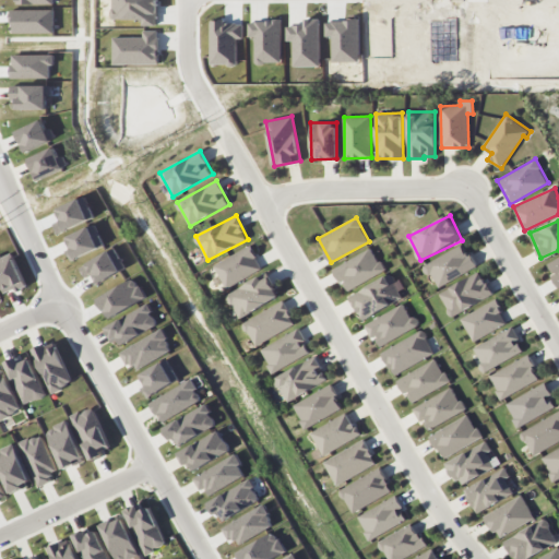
[(477,266),(464,244),(426,264),(439,287),(477,266)]
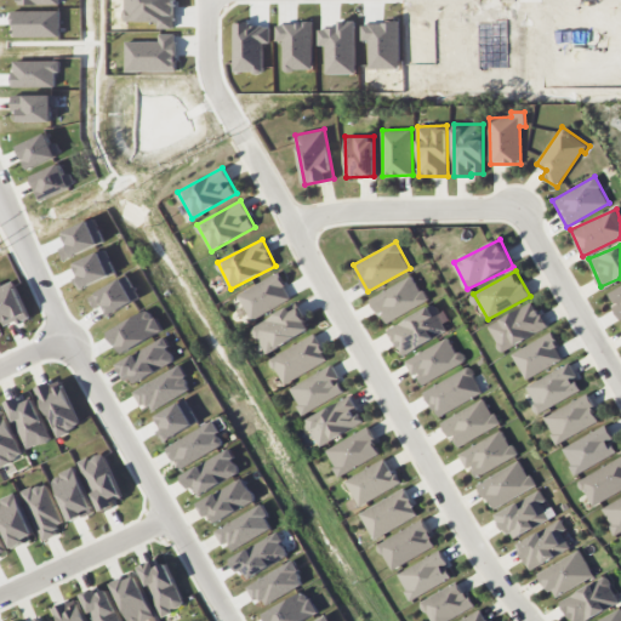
[(292,298),(278,272),(238,295),(251,320),(292,298)]
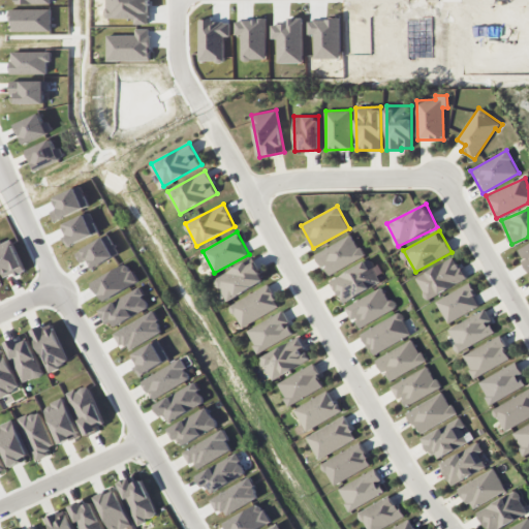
[(363,256),(351,235),(314,254),(321,268),(324,267),(329,275),(363,256)]
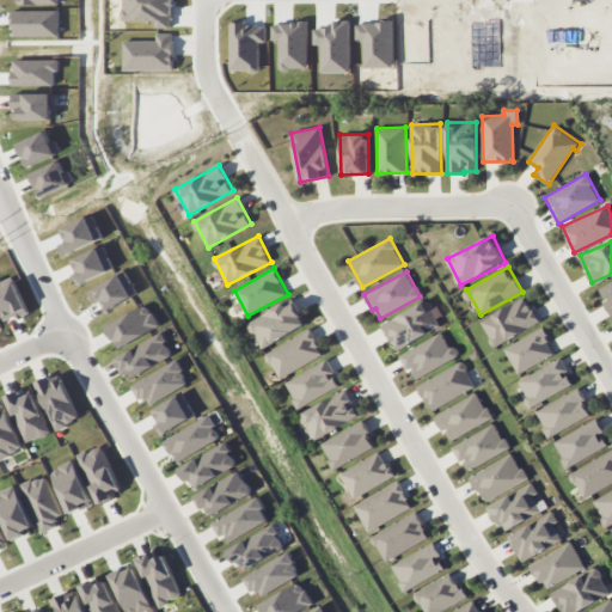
[(611,281),(598,289),(611,314),(611,313),(611,281)]
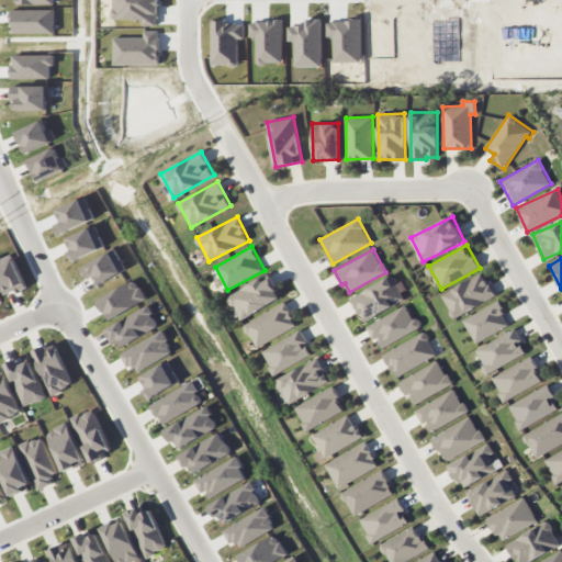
[(496,296),(484,272),(444,293),(456,318),(496,296)]
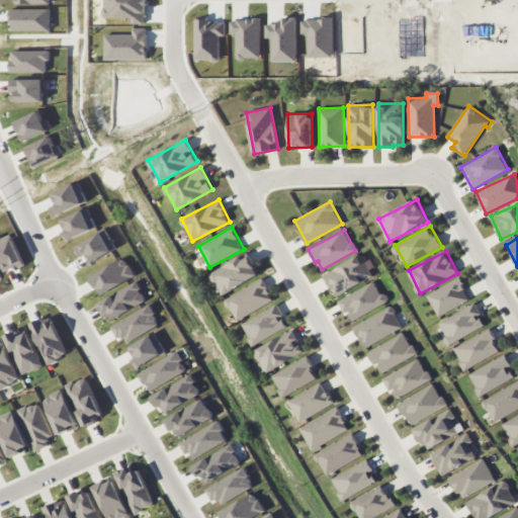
[(323,274),(335,296),(375,274),(363,253),(323,274)]
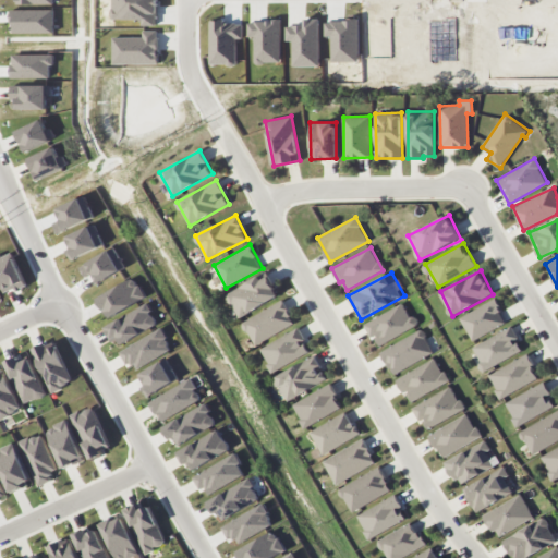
[(226,293),(238,317),(279,298),(267,274),(226,293)]
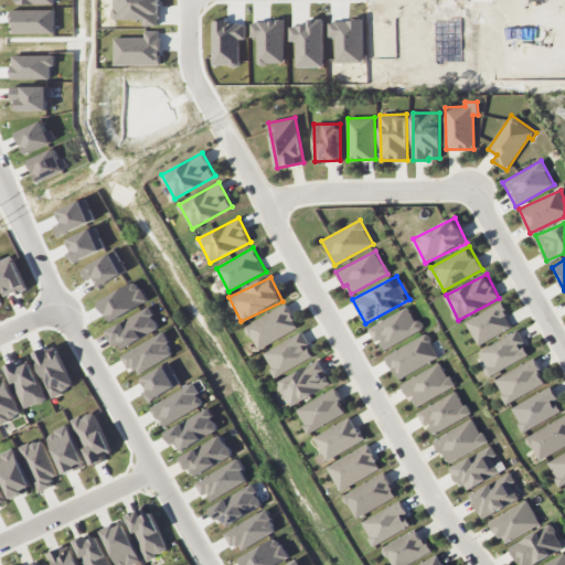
[(135,298),(130,290),(98,307),(102,315),(135,298)]
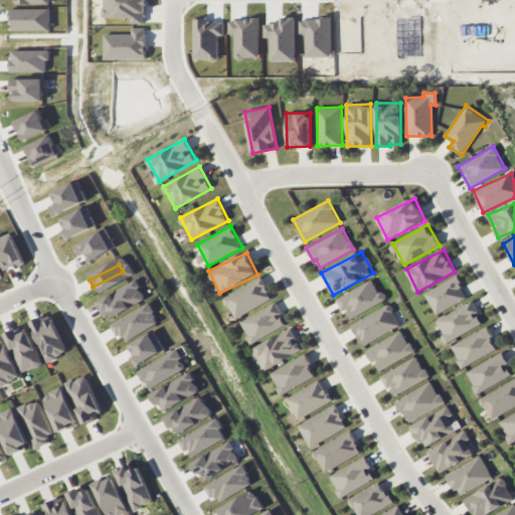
[(235,319),(273,298),(261,277),(223,298),(235,319)]
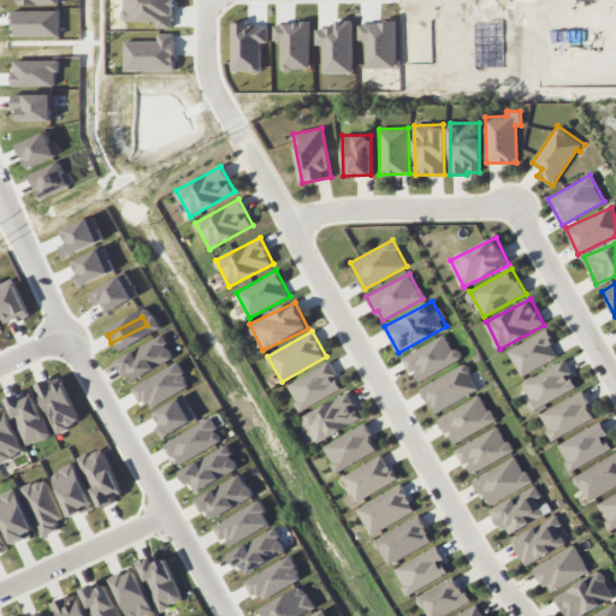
[(521,374),(560,359),(549,331),(510,348),(521,374)]
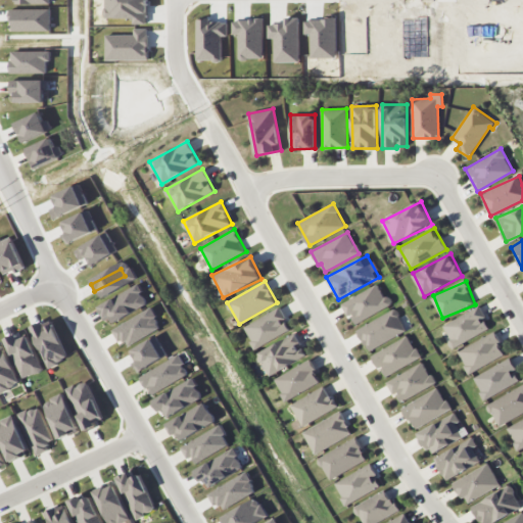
[(342,303),(354,325),(390,305),(378,283),(342,303)]
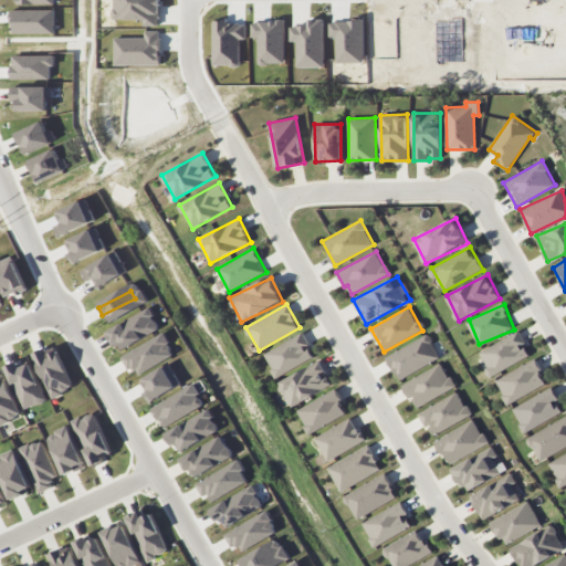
[(119,341),(124,348),(161,327),(149,307),(106,332),(114,344),(119,341)]
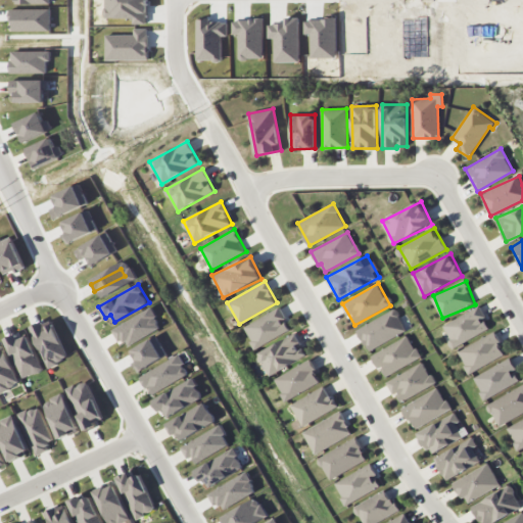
[(491,327),(479,305),(444,326),(456,347),(491,327)]
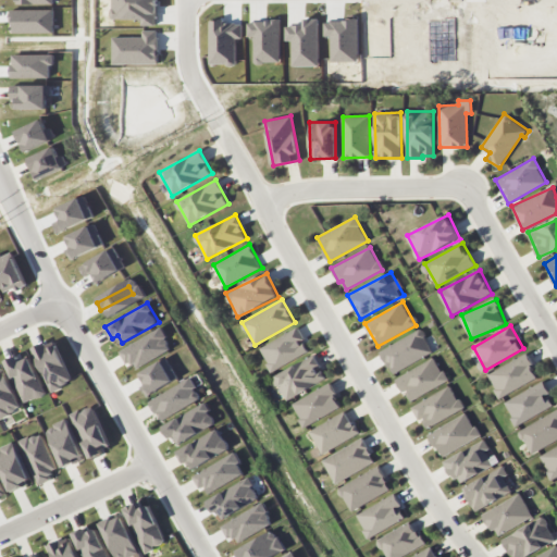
[(259,348),(272,371),(310,351),(297,327),(259,348)]
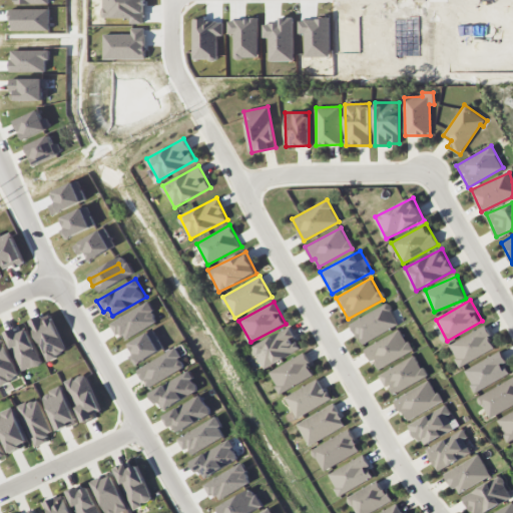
[(118,340),(158,322),(150,303),(109,321),(118,340)]
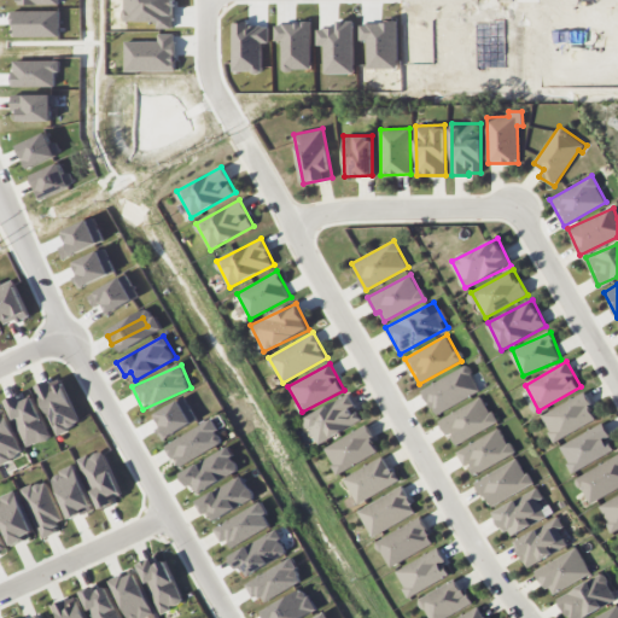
[(481,391),(466,365),(421,389),(435,415),(481,391)]
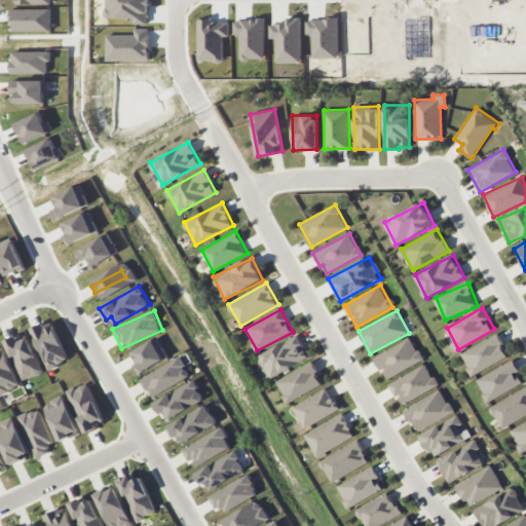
[(48,369),(69,361),(50,321),(31,329),(48,369)]
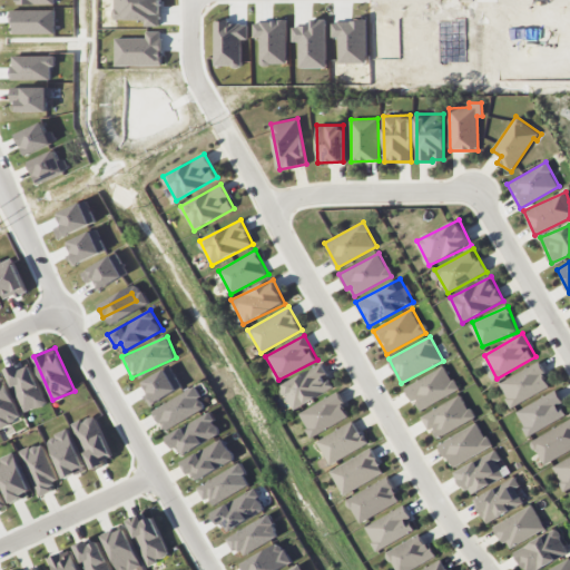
[(6,369),(25,412),(47,403),(28,360),(6,369)]
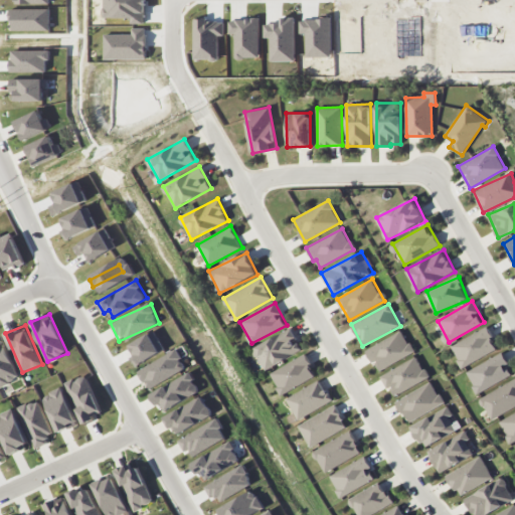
[(499,349),(487,327),(452,346),(464,368),(499,349)]
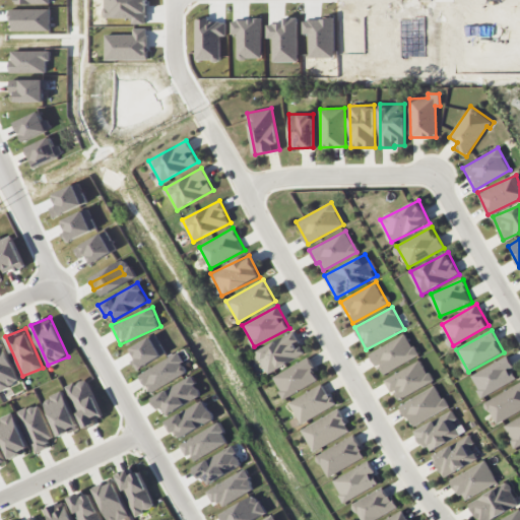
[(305,353),(293,331),(256,351),(268,374),(305,353)]
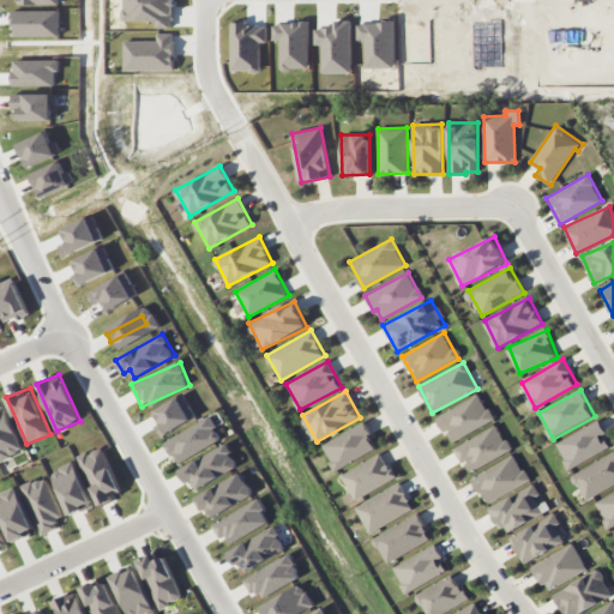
[(451,443),(493,420),(479,393),(437,416),(451,443)]
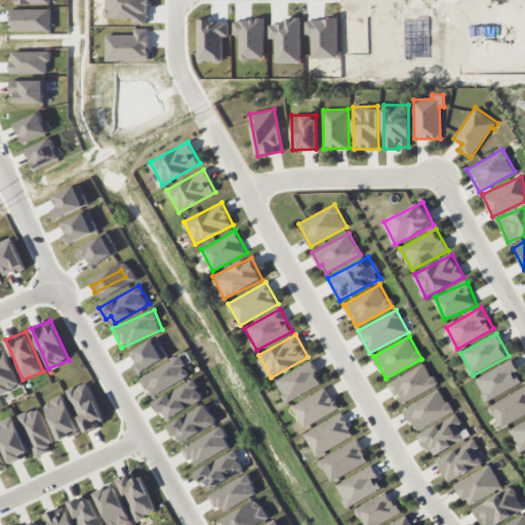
[(128,353),(138,372),(167,358),(156,338),(128,353)]
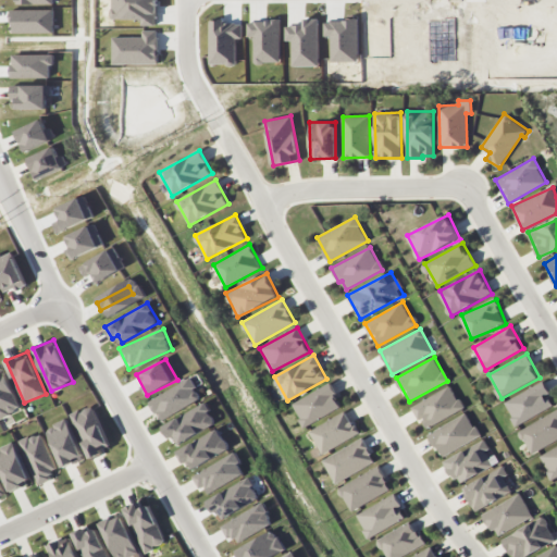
[(0,418),(21,409),(1,366),(0,366),(0,418)]
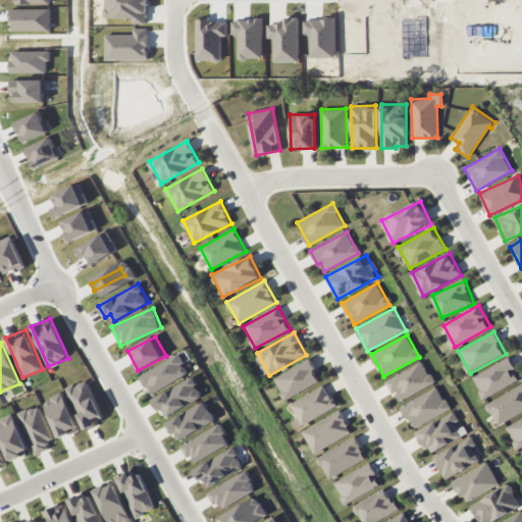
[(190,372),(178,354),(140,375),(150,395),(190,372)]
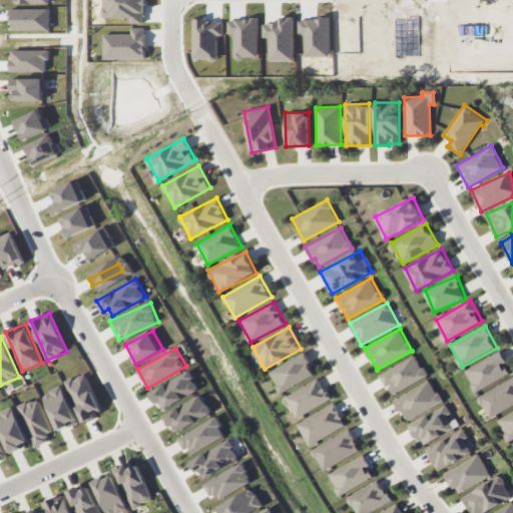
[(465,370),(477,392),(512,374),(500,352),(465,370)]
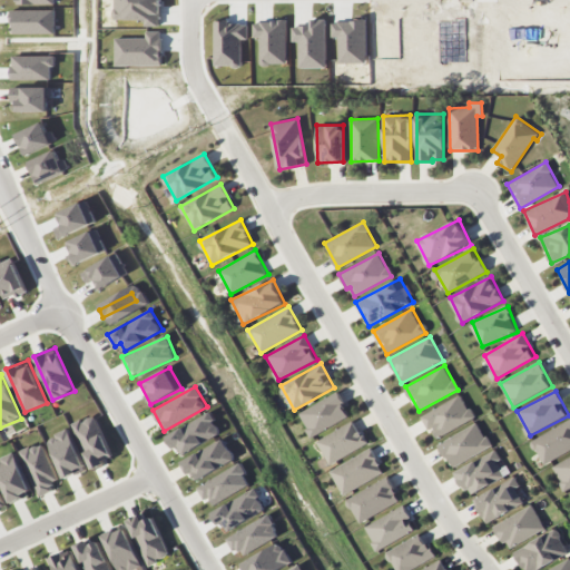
[(350,418),(338,393),(298,411),(311,436),(350,418)]
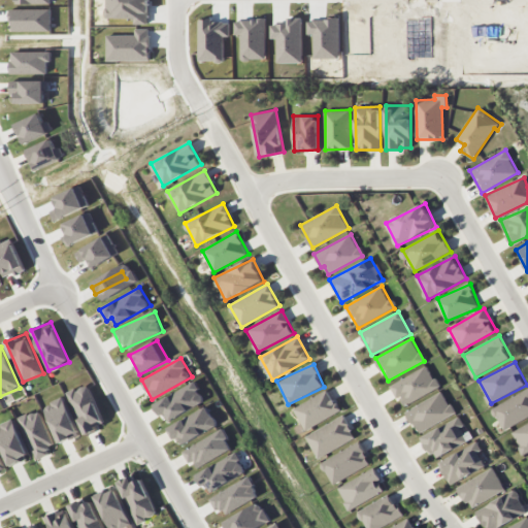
[(403,406),(438,388),(427,365),(391,385),(403,406)]
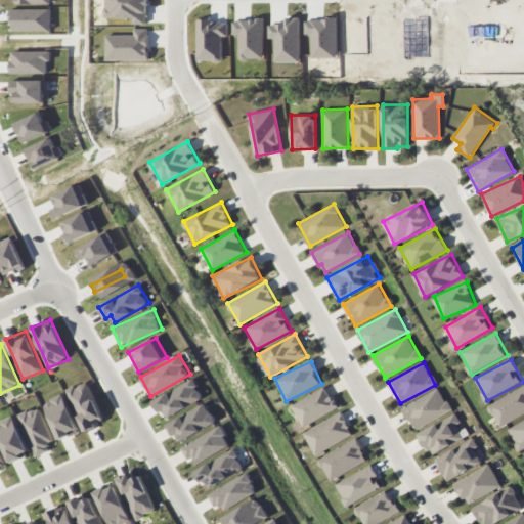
[(154,400),(165,420),(203,398),(192,379),(154,400)]
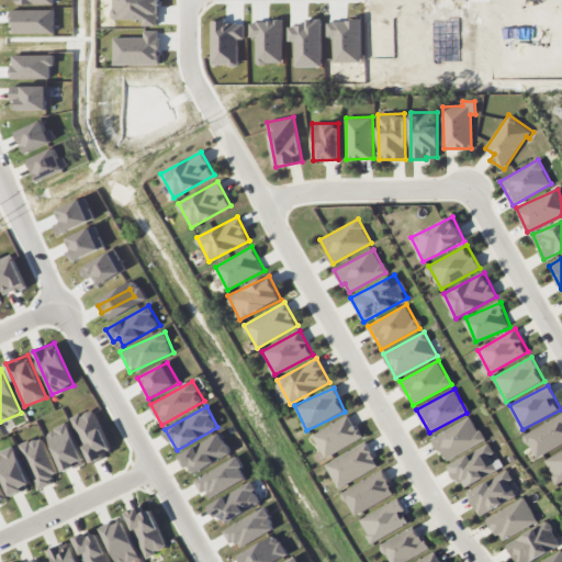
[(91,463),(104,458),(101,451),(110,447),(92,408),(71,418),(91,463)]
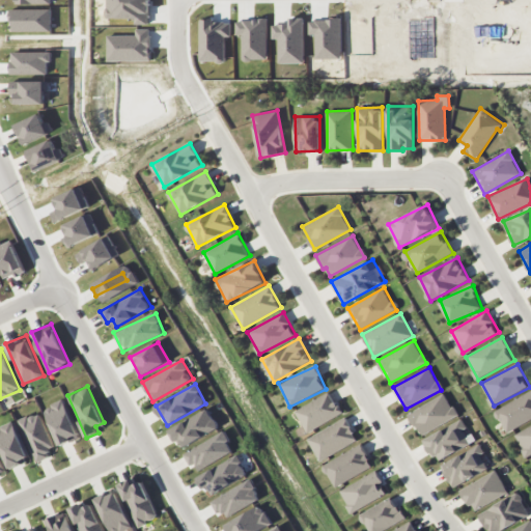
[(508,432),(530,419),(530,391),(496,411),(508,432)]
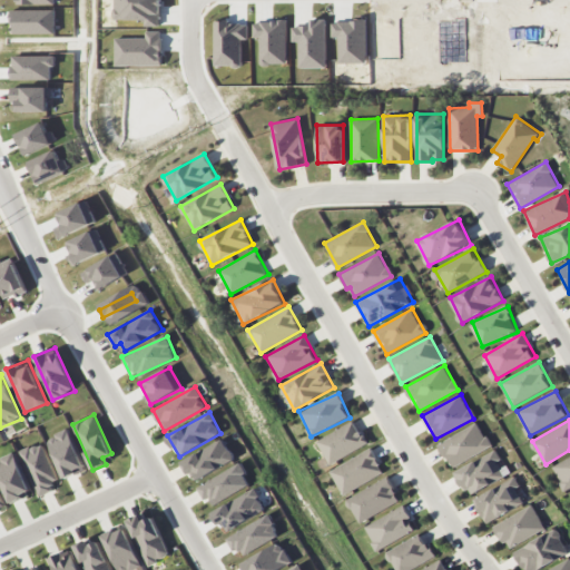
[(316,440),(330,464),(366,444),(354,421),(316,440)]
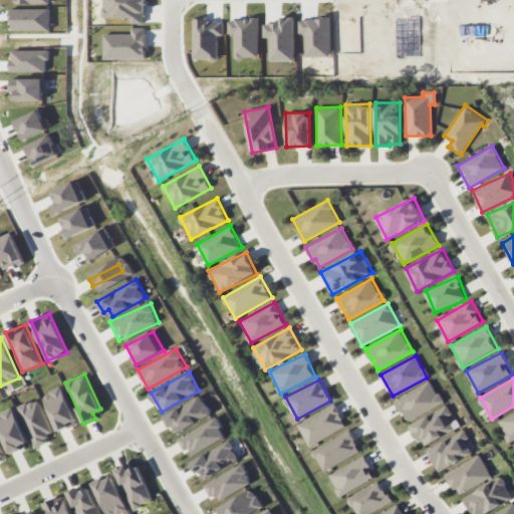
[(395,400),(407,422),(442,403),(431,380),(395,400)]
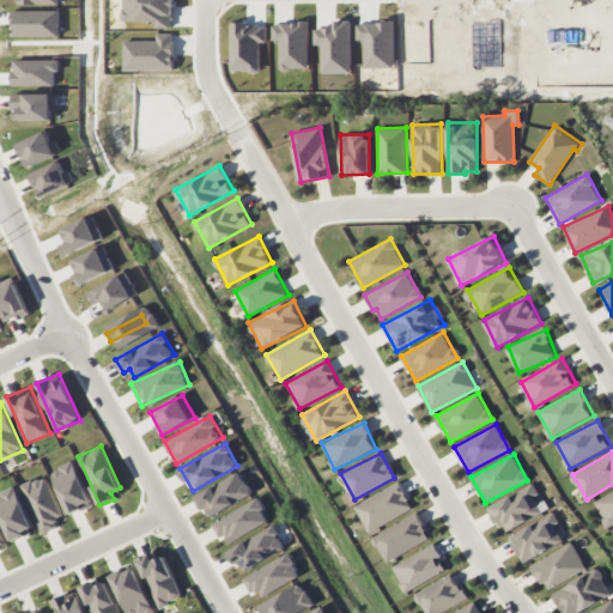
[(67,515),(91,507),(76,461),(52,469),(67,515)]
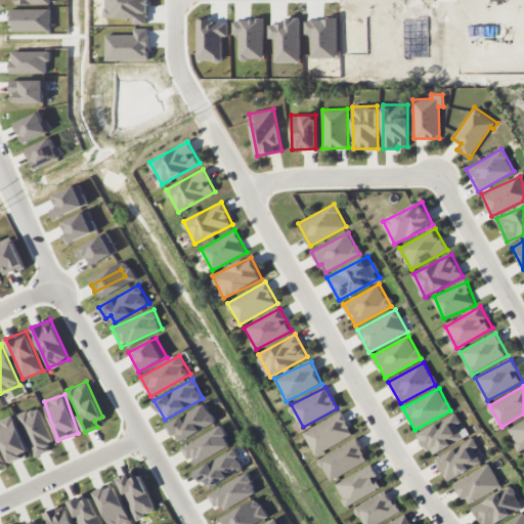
[(215,423),(205,403),(169,423),(179,442),(215,423)]
